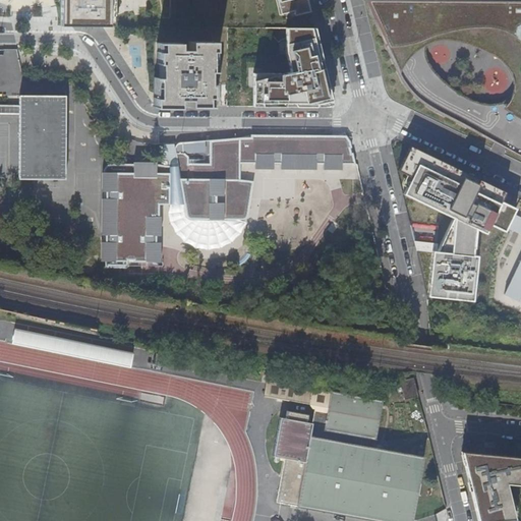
[(61,0),(61,22),(61,26),(117,27),(117,0),(61,0)]
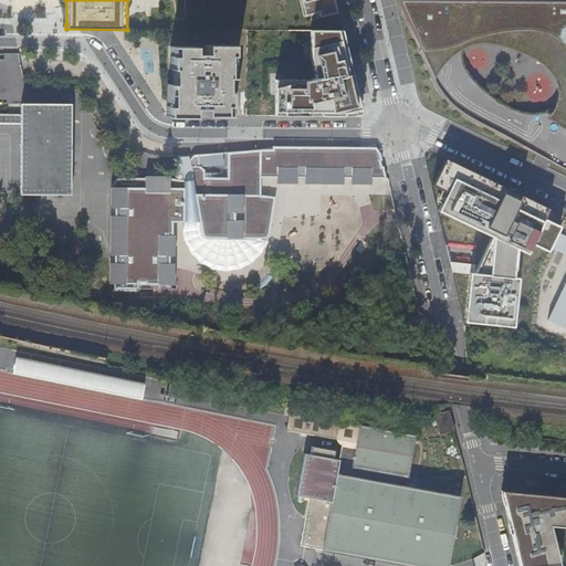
[(318,12),(320,17),(337,13),(334,0),(301,0),(305,16),(318,12)]
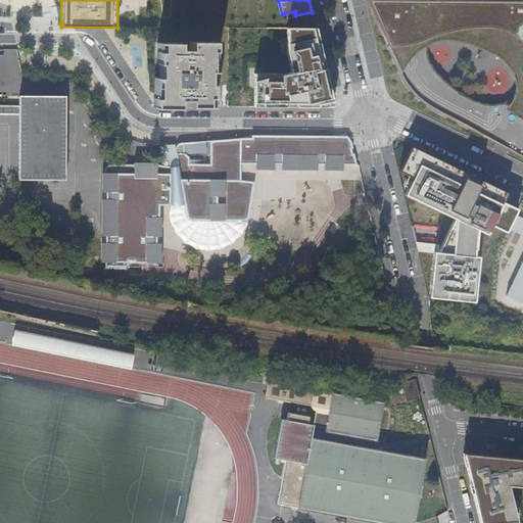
[(426,101),(434,107),(444,114),(522,156),(522,0),(368,1),(384,36),(398,66),(403,76),(409,84),(419,94),(426,101)]
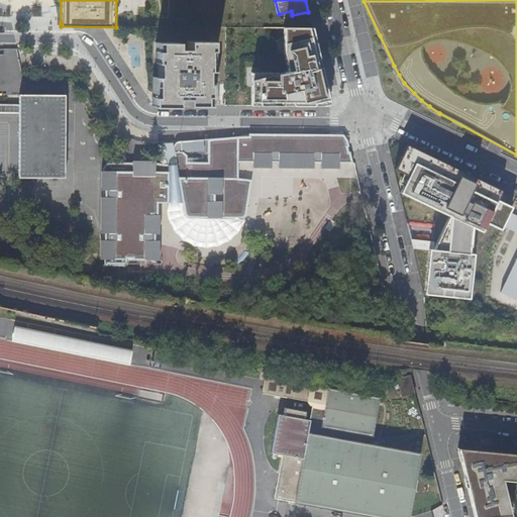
[(261,77),(261,106),(330,106),(312,28),(289,27),(289,59),(293,76),(285,79),(285,78),(261,77)]
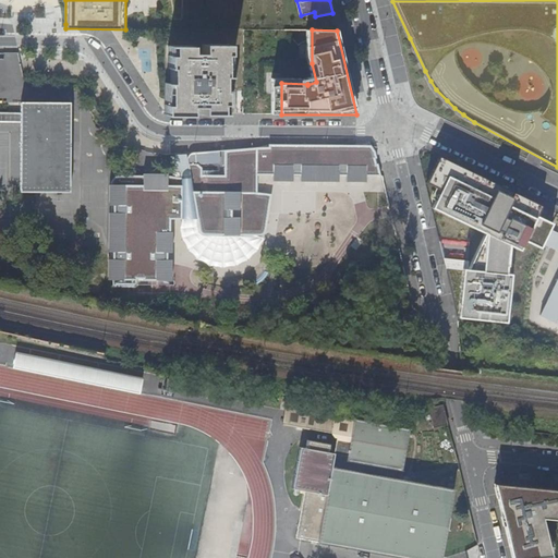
[(228,46),(204,46),(203,46),(203,53),(191,53),(191,47),(169,47),(168,69),(170,69),(170,83),(166,83),(165,116),(191,116),(192,108),(203,108),(203,114),(225,114),(226,93),(222,93),(222,79),(228,77),(228,46)]
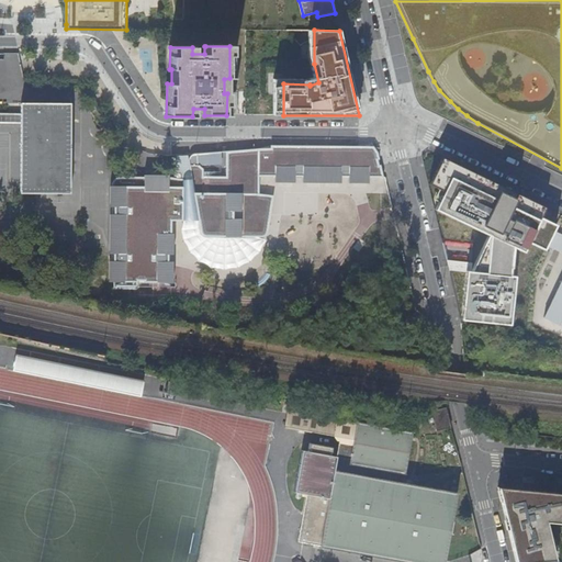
[(70,193),(70,161),(70,103),(21,104),(21,114),(0,113),(0,123),(21,123),(21,134),(21,192),(70,193)]
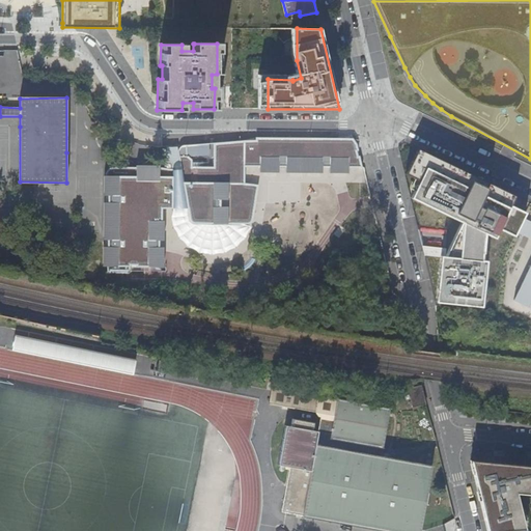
[(111,164),(101,169),(102,260),(164,264),(168,206),(189,205),(193,221),(249,221),(258,214),(260,187),(245,182),(247,166),(361,166),(355,138),(260,137),(260,141),(227,141),(187,142),(177,145),(164,147),(159,162),(134,161),(131,164),(111,164)]
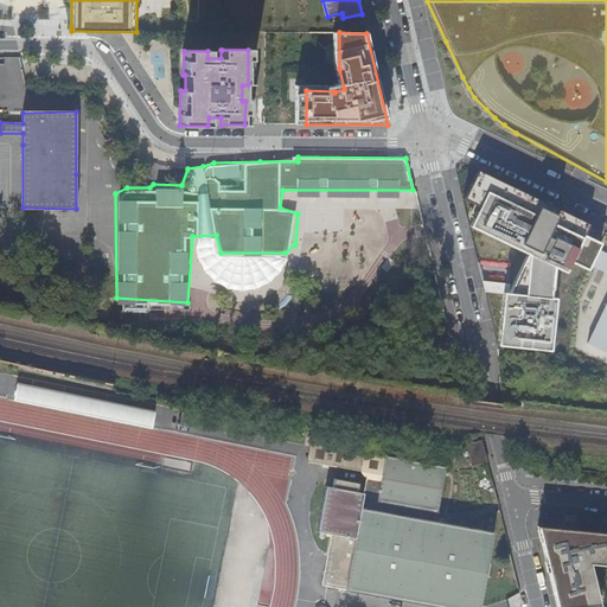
[(541,202),(477,171),(462,199),(478,208),(468,227),(526,255),(508,293),(484,291),(497,345),(549,351),(555,298),(550,298),(554,268),(564,273),(570,262),(587,270),(600,243),(582,235),(588,224),(541,202)]
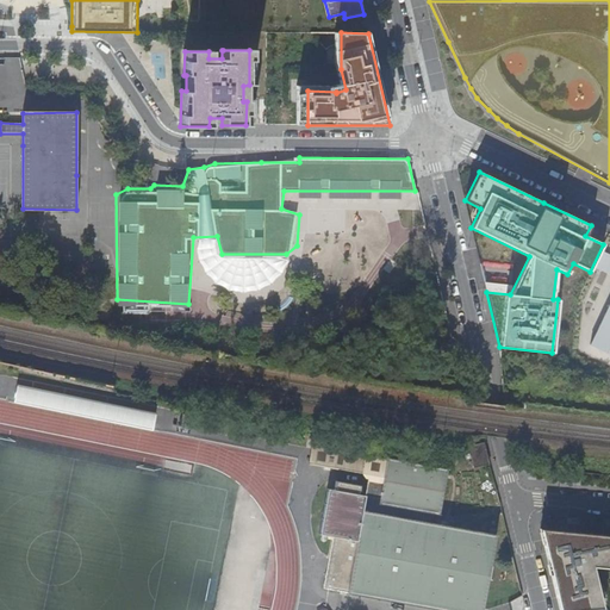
[(609,275),(609,254),(601,250),(593,268),(609,275)]
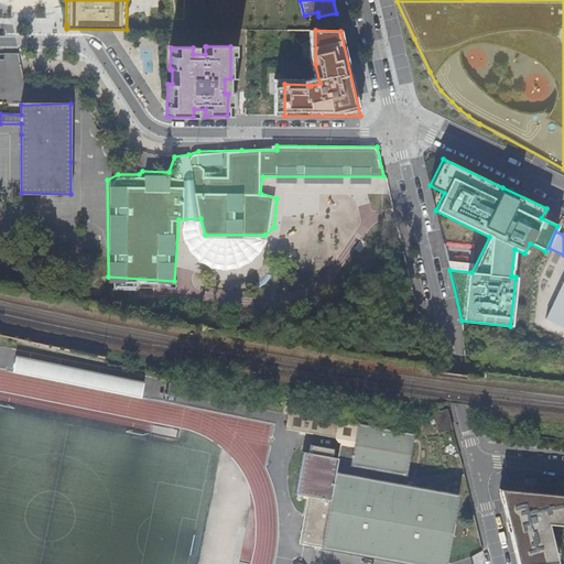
[(474,247),(448,245),(447,250),(473,253),(474,247)]
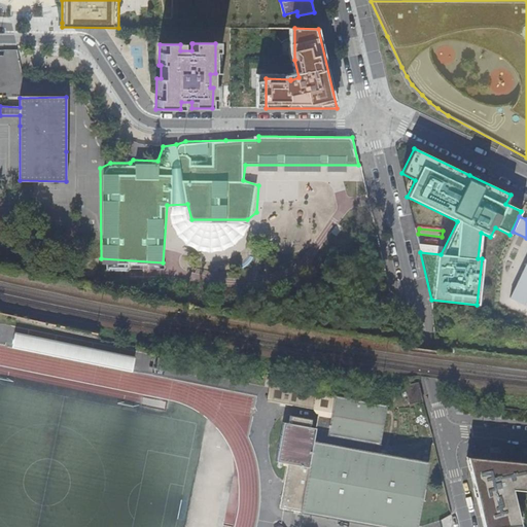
[(418,244),(420,252),(441,254),(442,247),(418,244)]
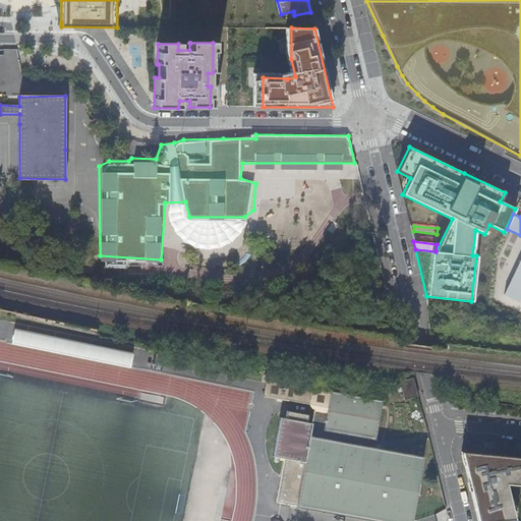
[(520,258),(504,296),(520,303),(520,258)]
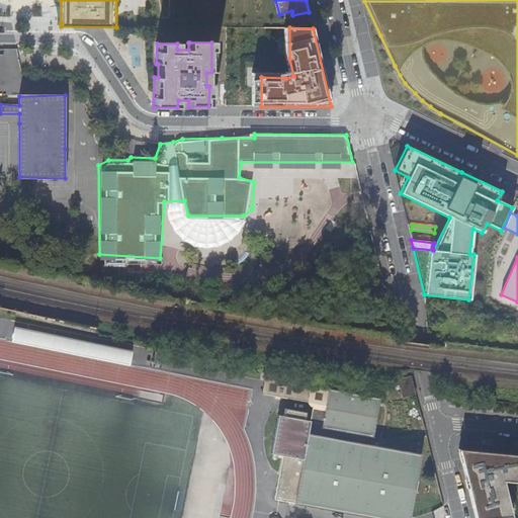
[(132,351),(15,327),(13,337),(116,358),(116,356),(131,359),(132,351)]
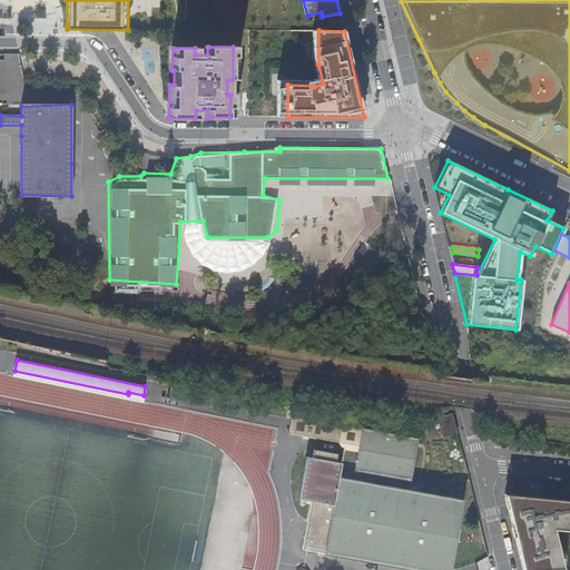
[(440,436),(455,433),(452,413),(436,416),(440,436)]
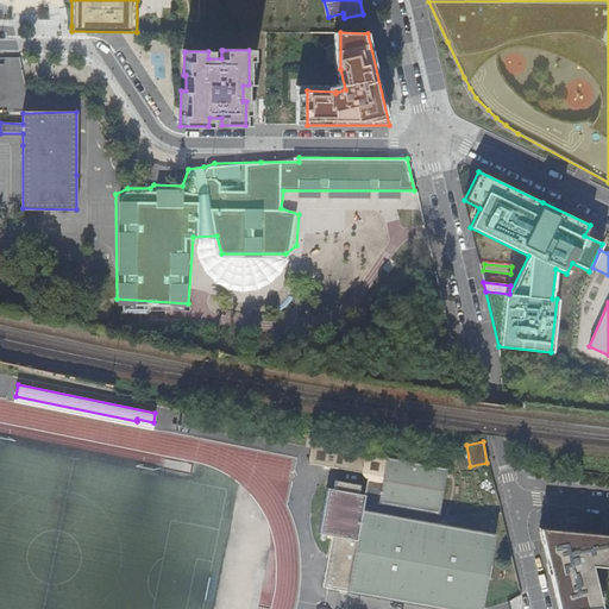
[(322,588),(435,608),(481,608),(495,534),(362,509),(364,495),(378,498),(377,503),(439,515),(447,469),(387,457),(385,458),(312,444),(307,464),(360,473),(366,482),(366,485),(336,481),(334,490),(327,489),(319,534),(332,537),(322,588)]
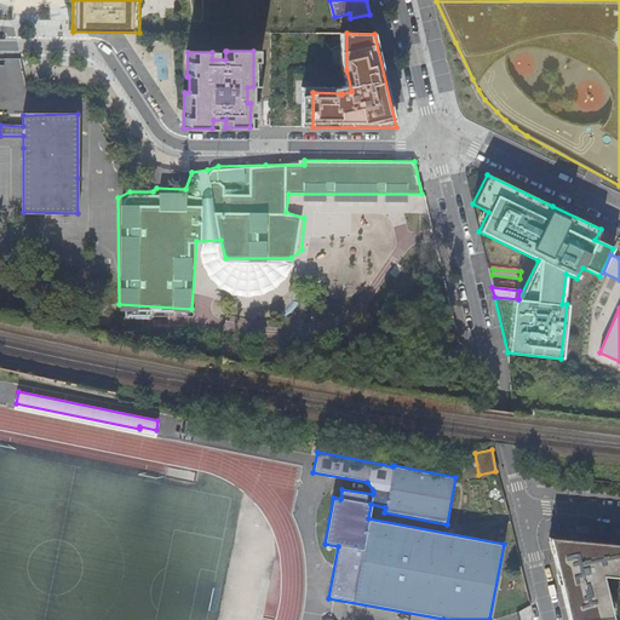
[(593,543),(549,538),(568,619),(595,619),(613,619),(593,543)]
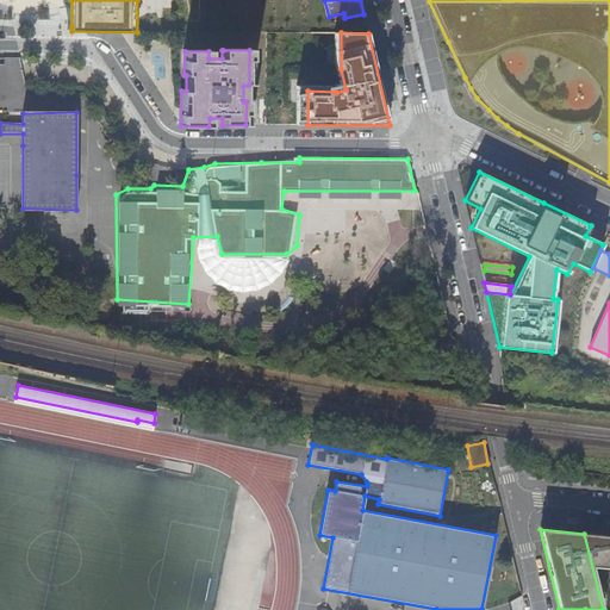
[(609,554),(609,535),(584,534),(591,562),(609,565),(609,554)]
